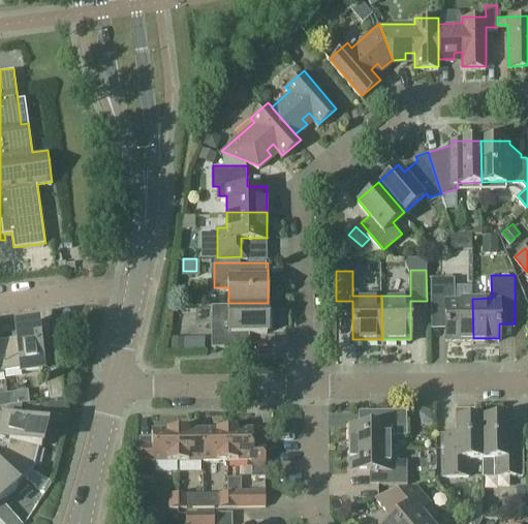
[(473,338),(472,299),(455,299),(455,276),(433,276),(434,324),(445,324),(445,338),(473,338)]
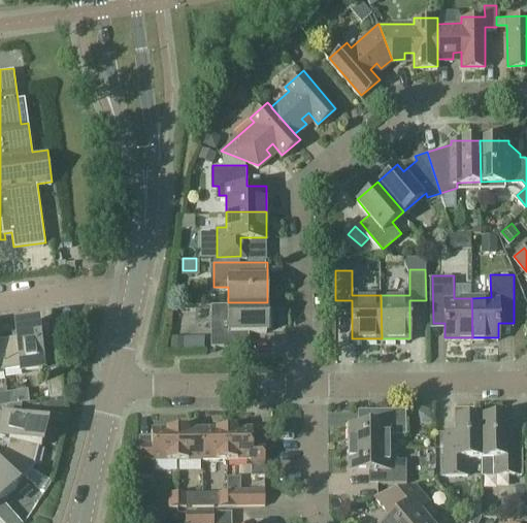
[(213,303),(213,342),(250,342),(250,329),(267,329),(267,302),(228,302),(213,303)]
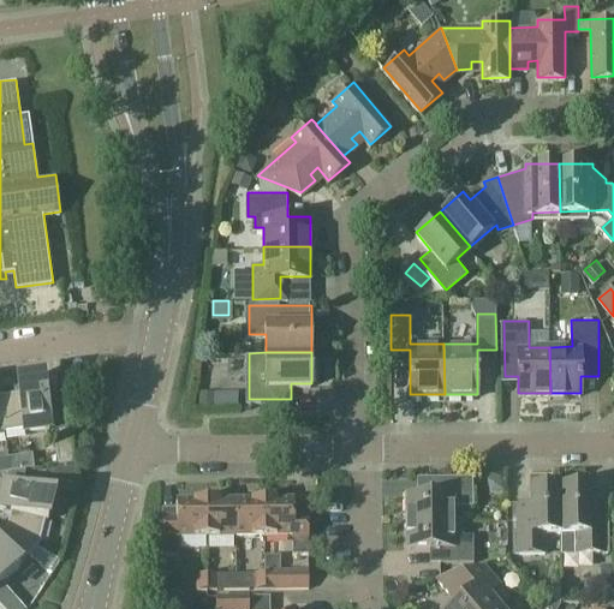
[(0,393),(5,429),(25,425),(25,429),(49,425),(49,423),(54,422),(52,405),(47,406),(43,376),(18,380),(19,390),(0,393)]
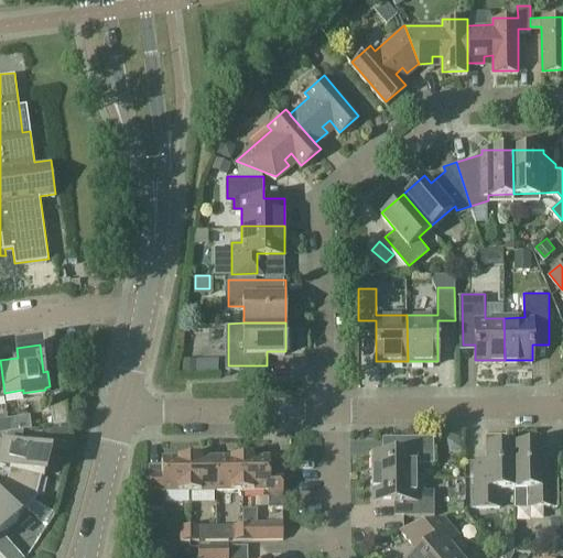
[(54,423),(69,420),(65,392),(50,394),(54,423)]
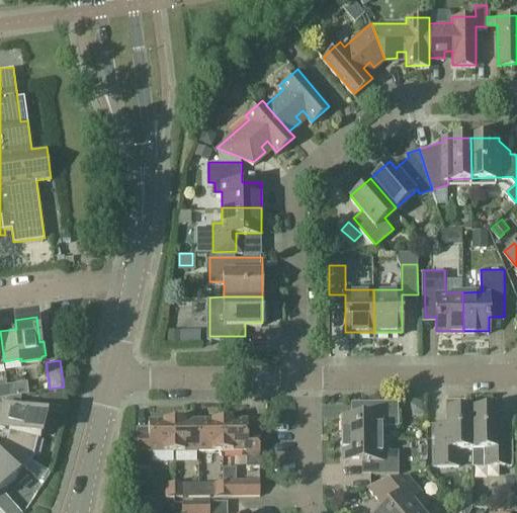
[(342,437),(380,437),(380,423),(399,423),(398,401),(364,401),(364,414),(342,415),(342,437)]
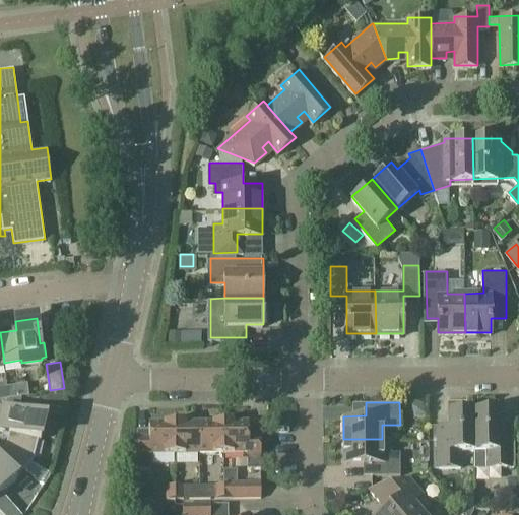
[(5,443),(34,460),(34,459),(34,458),(39,437),(41,438),(46,417),(44,416),(45,413),(30,409),(29,413),(5,407),(0,428),(9,431),(6,442),(5,443)]
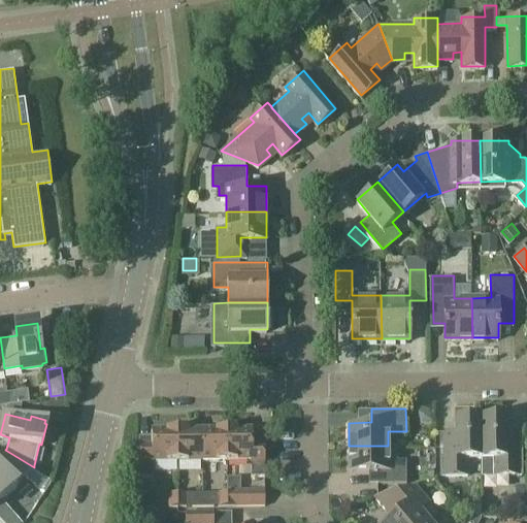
[(467,455),(482,455),(482,416),(455,416),(455,444),(440,445),(441,472),(468,472),(467,455)]
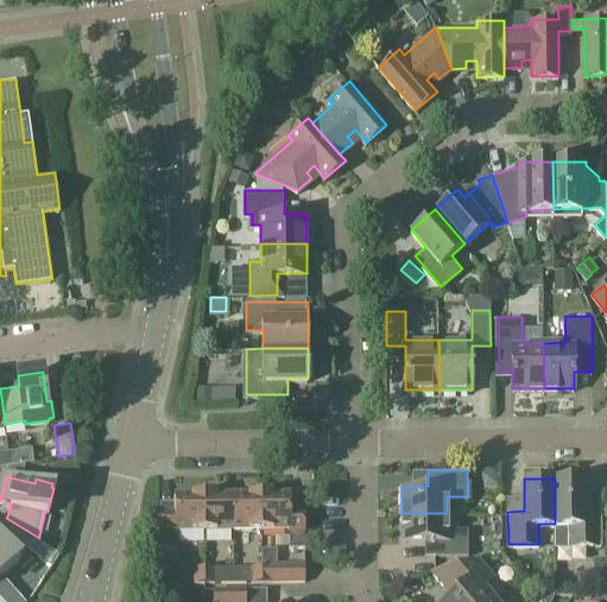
[(555,479),(555,524),(569,524),(570,534),(582,534),(582,543),(601,543),(600,511),(583,511),(583,479),(555,479)]
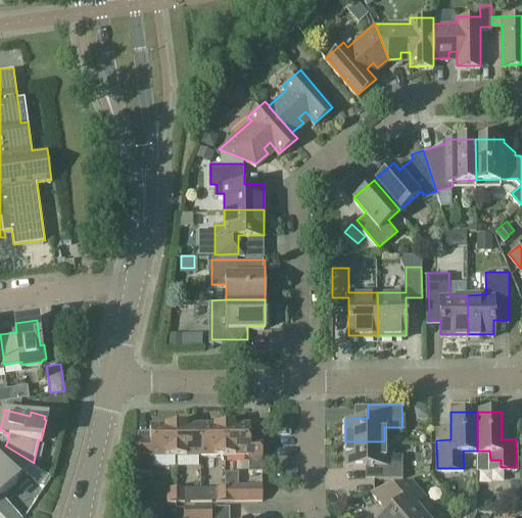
[(176,454),(200,454),(200,422),(176,423),(176,454)]
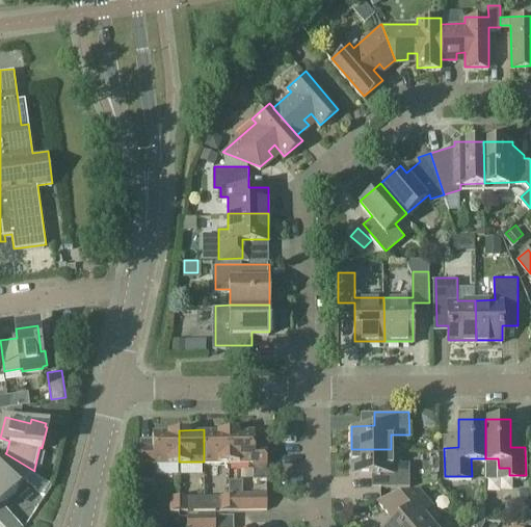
[(204,462),(229,462),(229,429),(204,429),(204,462)]
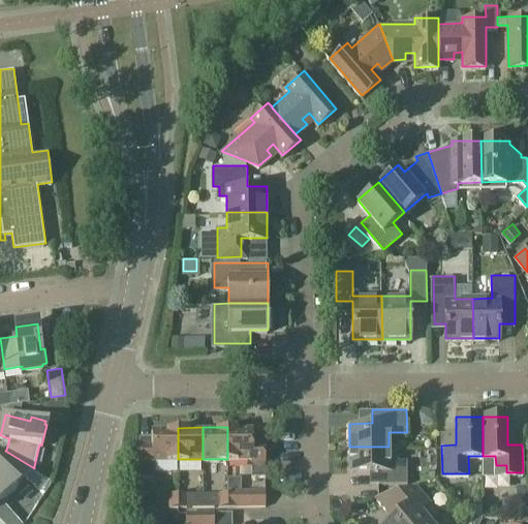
[(227,427),(227,459),(252,459),(252,474),(266,474),(265,442),(252,442),(252,427),(227,427)]
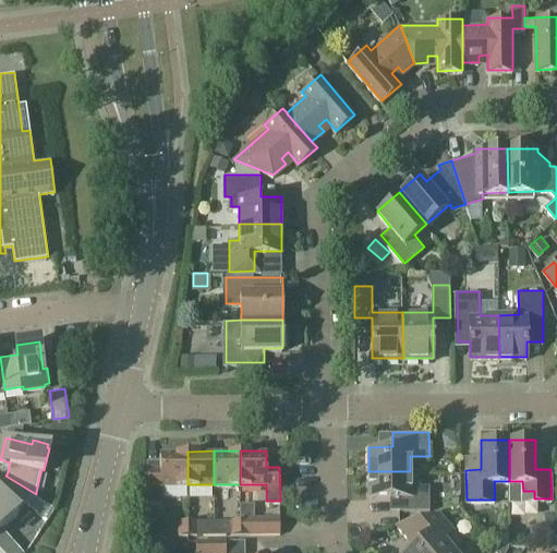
[(162,485),(188,484),(188,452),(160,452),(160,468),(147,469),(148,502),(162,502),(162,485)]
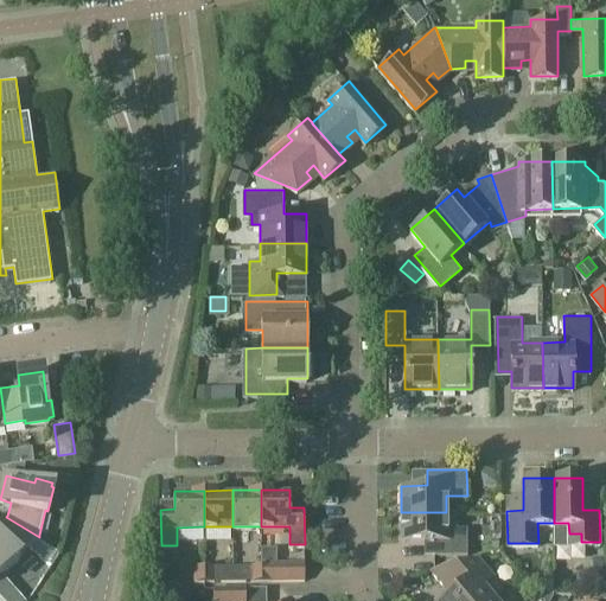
[(446,512),(401,512),(402,539),(428,538),(428,551),(467,551),(467,526),(446,526),(446,512)]
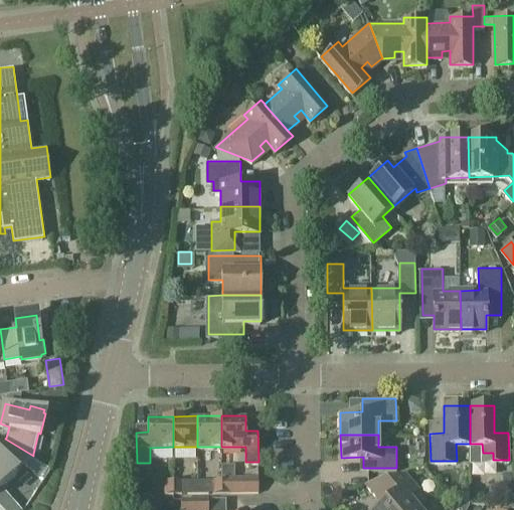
[(32,457),(33,456),(5,439),(5,440),(0,444),(0,482),(2,485),(17,472),(16,470),(32,456),(32,457)]
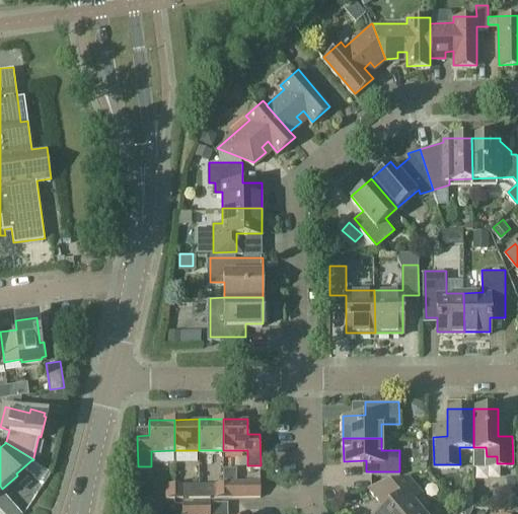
[(517,474),(507,474),(507,505),(517,505),(517,474)]
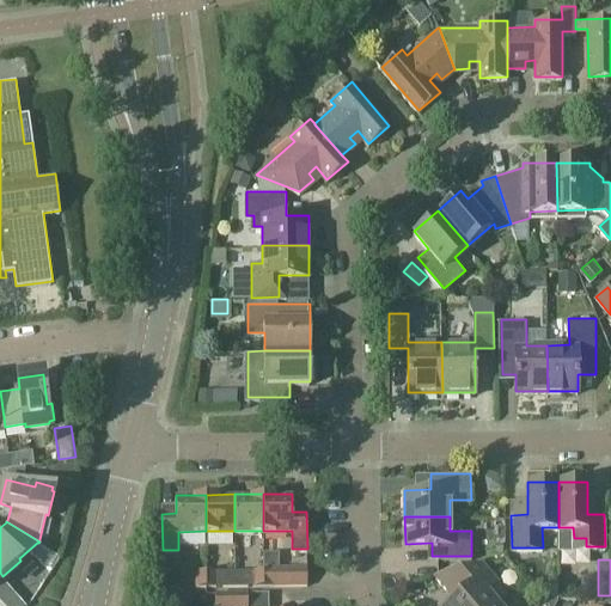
[(492,605),(496,601),(486,589),(496,580),(480,561),(434,573),(454,597),(444,605),(492,605)]
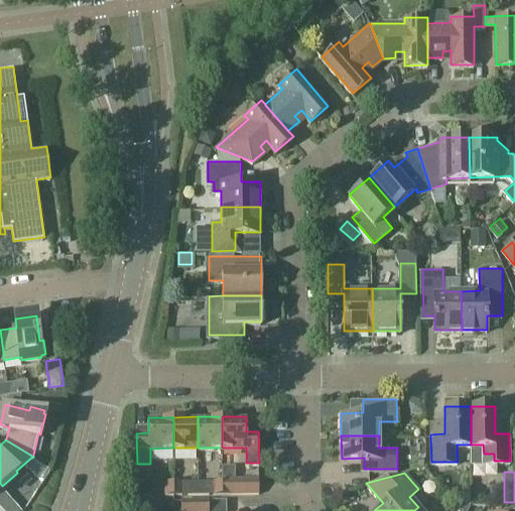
[(223,479),(223,492),(259,491),(258,476),(231,476),(231,479),(223,479)]
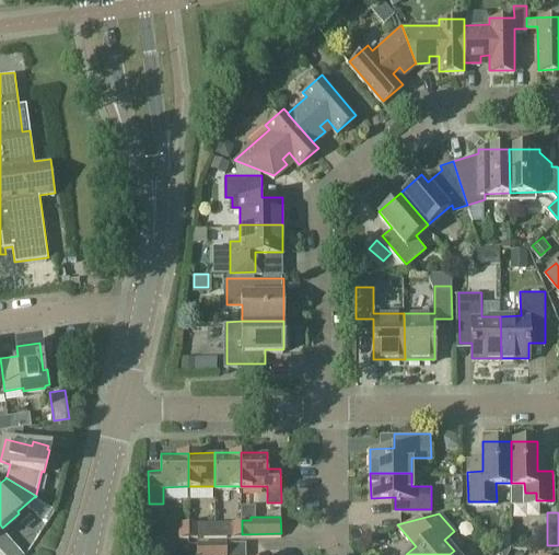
[(181,534),(189,534),(189,520),(181,520),(181,534)]
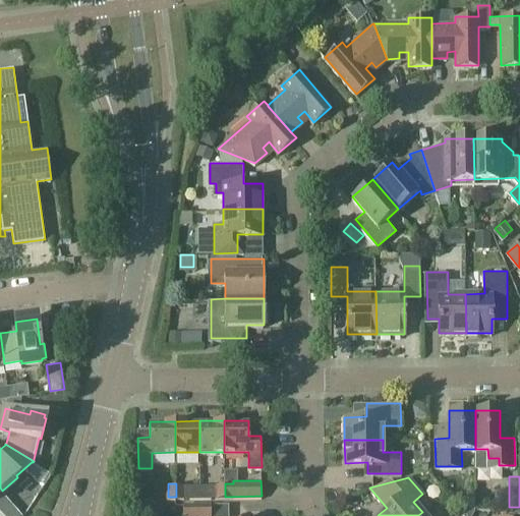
[(216,497),(225,497),(225,483),(216,483),(216,497)]
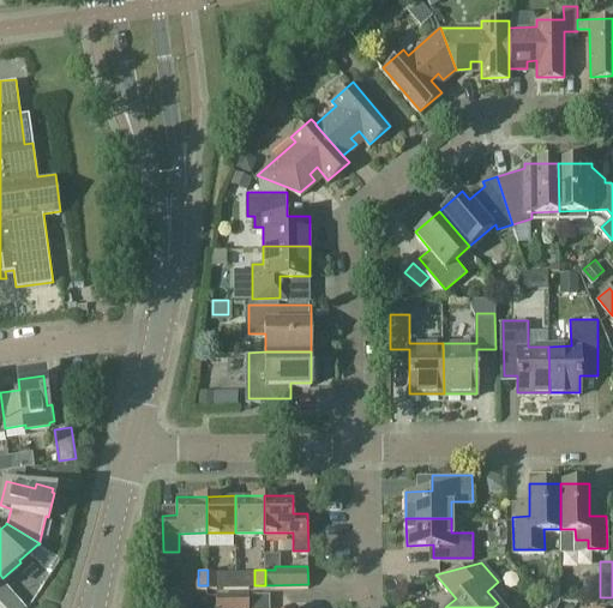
[(162,590),(163,607),(187,607),(187,590),(162,590)]
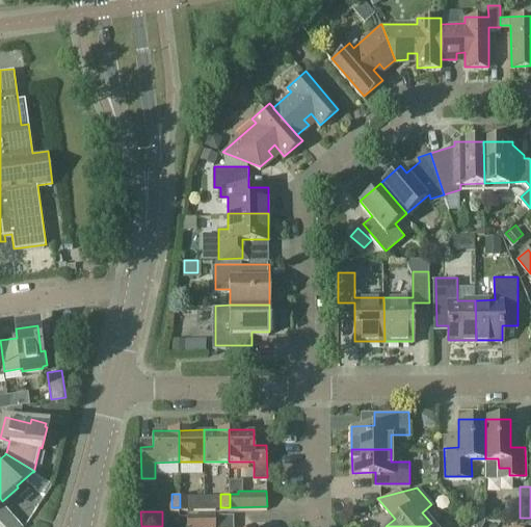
[(190,526),(213,526),(214,526),(233,526),(232,514),(190,515),(190,526)]
